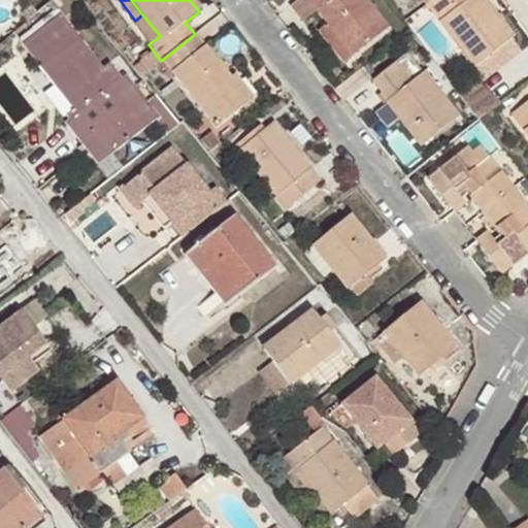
[(318,10),(328,25),(353,56),(388,27),(366,0),(294,0),(289,4),(303,22),(318,10)]
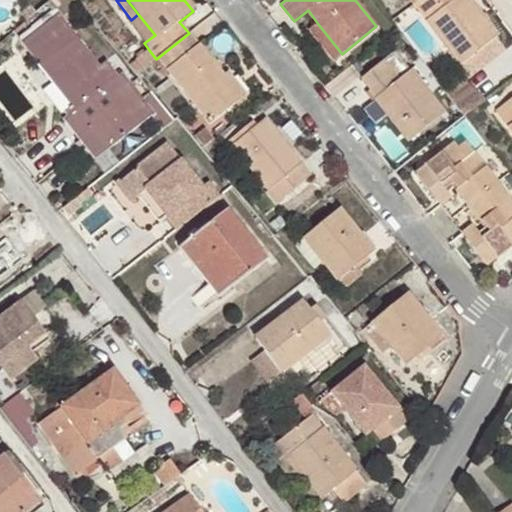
[(409,0),(457,61),(495,32),(470,0),(409,0)]
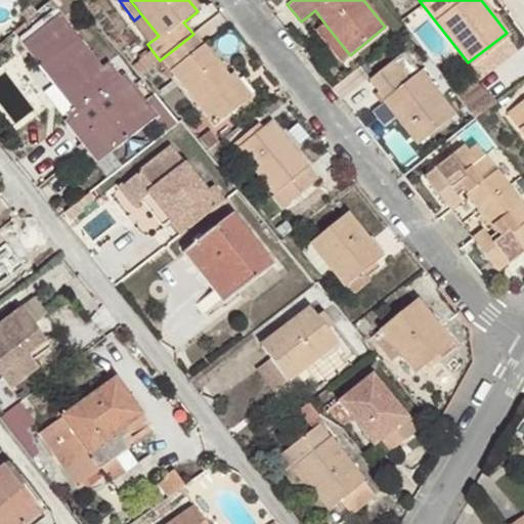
[(61,14),(23,43),(42,67),(48,62),(82,106),(77,111),(64,120),(98,162),(158,115),(170,129),(181,120),(159,93),(147,102),(125,73),(122,76),(112,62),(104,69),(61,14)]
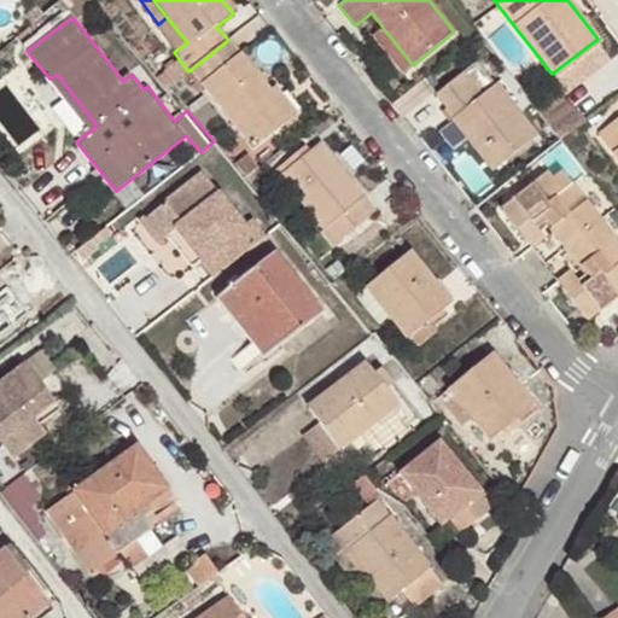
[(413,65),(384,29),(377,34),(406,70),(413,65)]
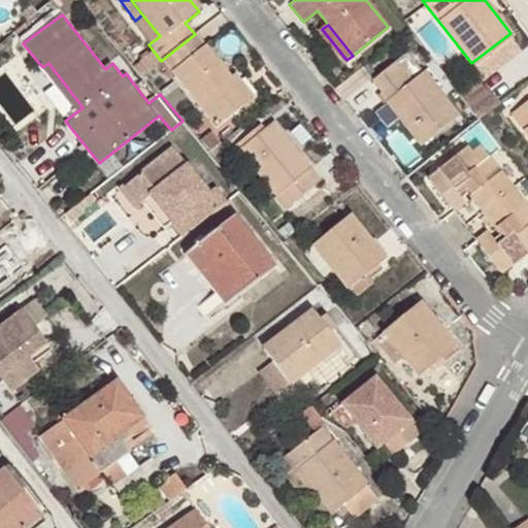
[(229,78),(195,34),(161,61),(215,130),(242,108),(223,84),(229,78)]
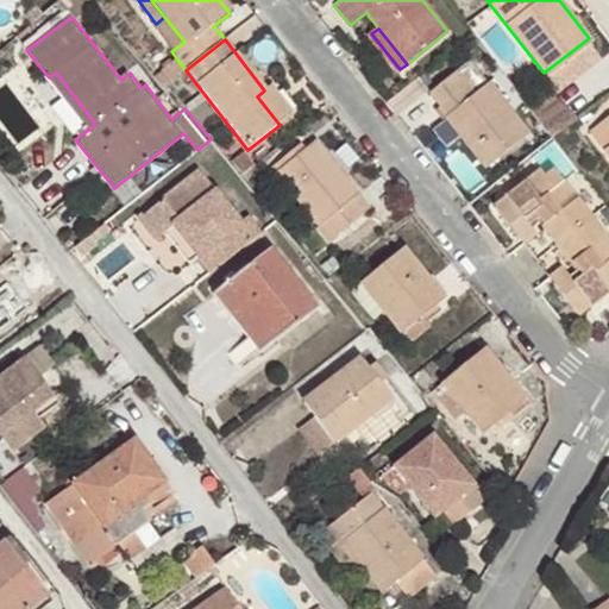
[(161,70),(170,82),(186,70),(177,60),(161,70)]
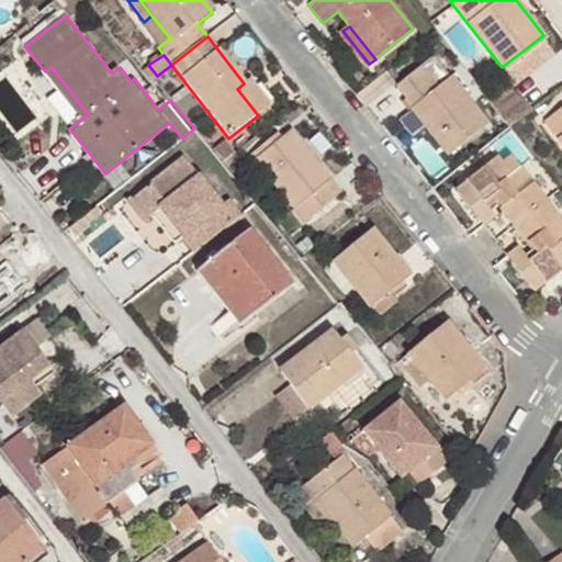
[(395,85),(407,100),(431,81),(437,89),(414,108),(448,154),(485,125),(431,57),(395,85)]
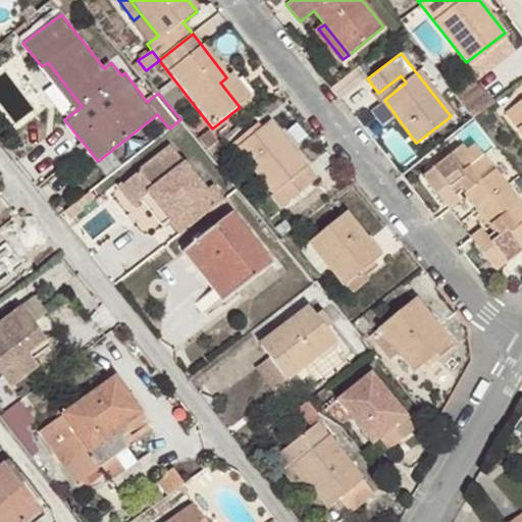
[(48,62),(42,66),(76,110),(82,106),(48,62)]
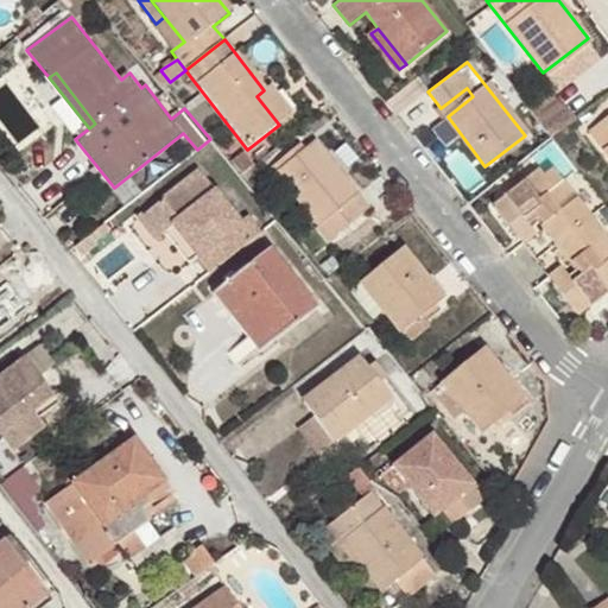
[(268,87),(264,90),(257,96),(279,125),(291,116),(268,87)]
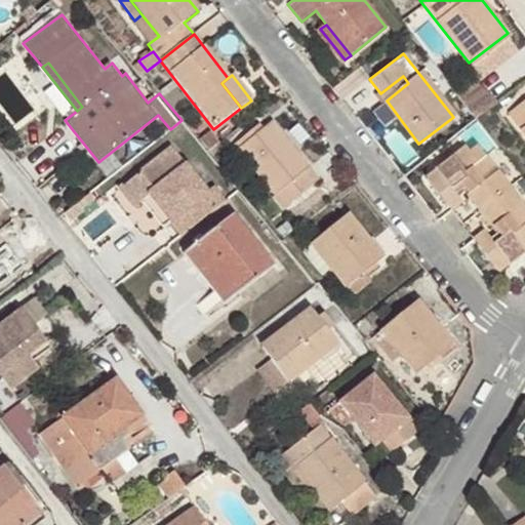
[(403,76),(380,93),(387,101),(408,83),(403,76)]
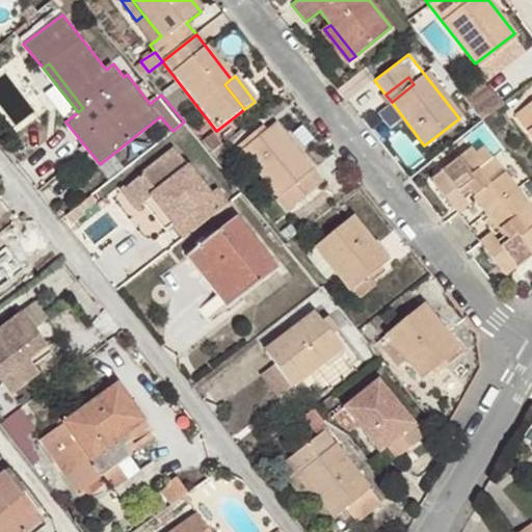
[(531,100),(514,114),(531,136),(531,100)]
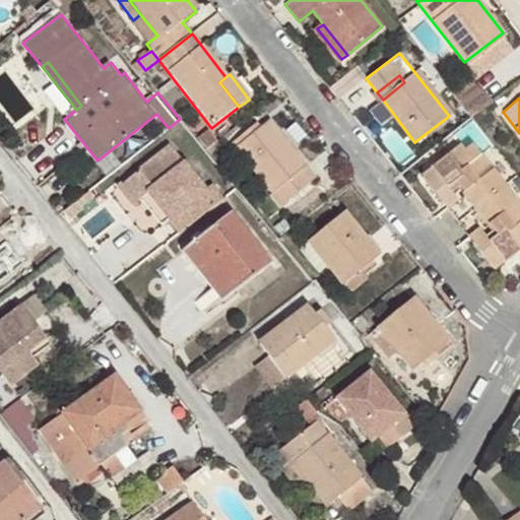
[(238,150),(273,196),(281,206),(316,179),(271,124),(238,150)]
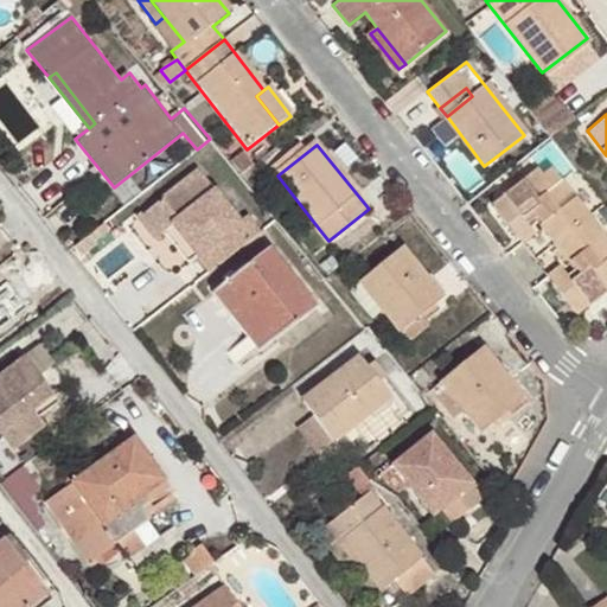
[(555,248),(592,219),(553,170),(543,178),(536,170),(492,205),(522,246),(535,236),(534,231),(540,228),(555,248)]
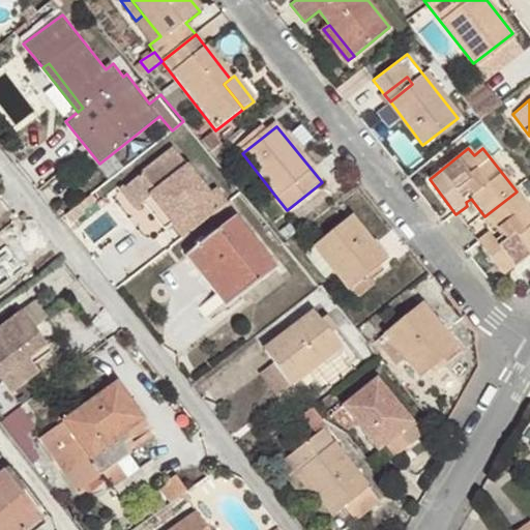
[(185,238),(228,204),(215,189),(209,195),(174,150),(122,192),(138,210),(145,204),(156,195),(166,207),(162,210),(174,224),(185,238)]
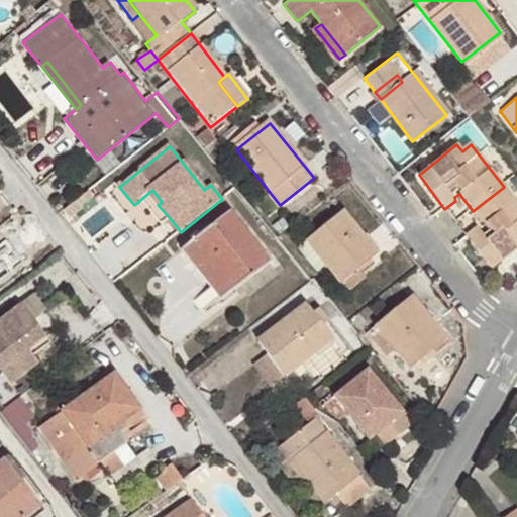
[(516,204),(504,187),(473,211),(488,230),(482,234),(480,232),(469,240),(490,267),(516,245),(516,204)]
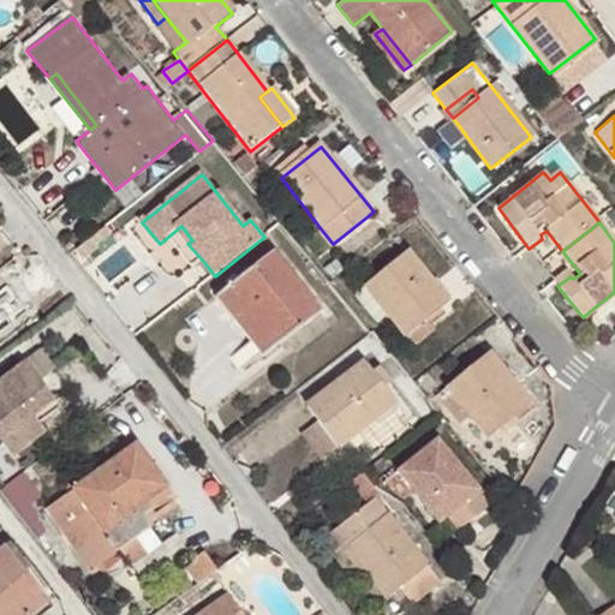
[(181,226),(168,237),(192,268),(202,260),(187,244),(192,240),(181,226)]
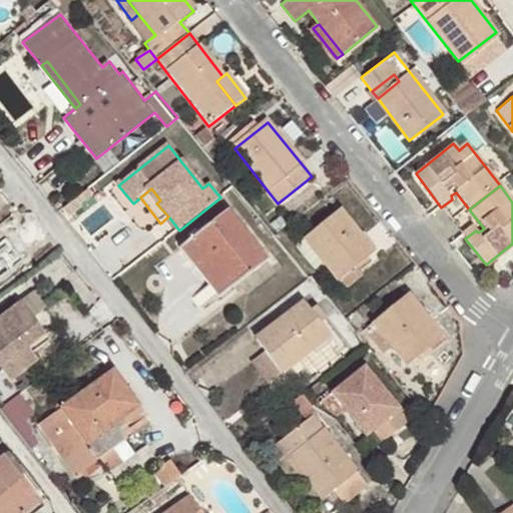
[(278,203),(270,193),(260,201),(269,210),(278,203)]
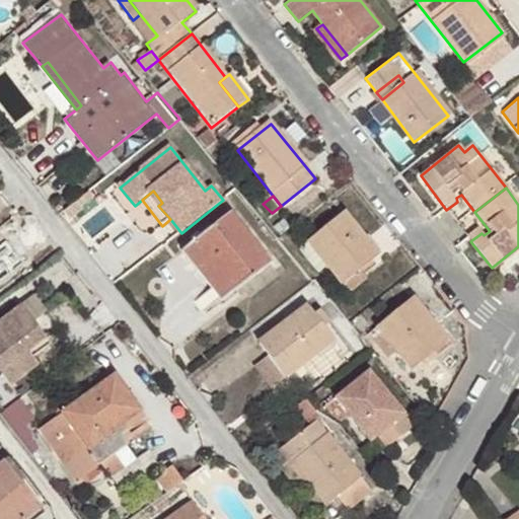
[(461,207),(457,202),(446,210),(451,216),(461,207)]
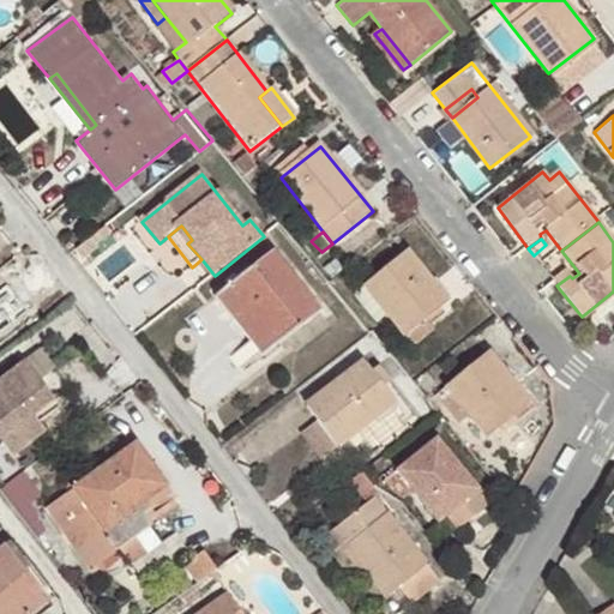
[(218,296),(239,321),(250,314),(277,349),(325,313),(276,252),(218,296)]
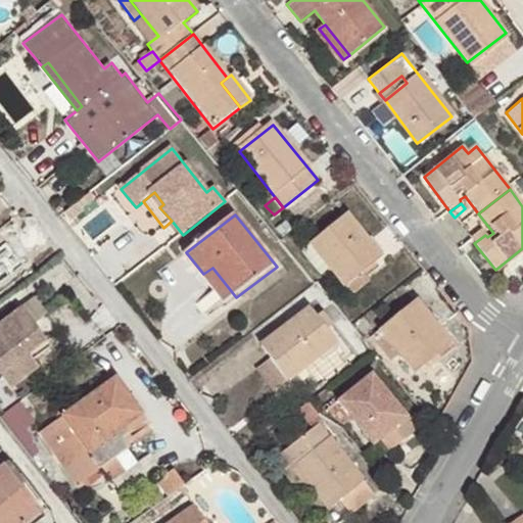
[(381,259),(346,216),(312,243),(346,287),(381,259)]
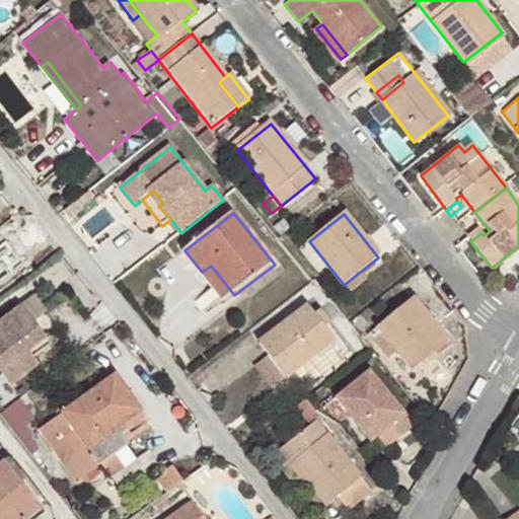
[(470,241),(482,233),(477,228),(466,236),(470,241)]
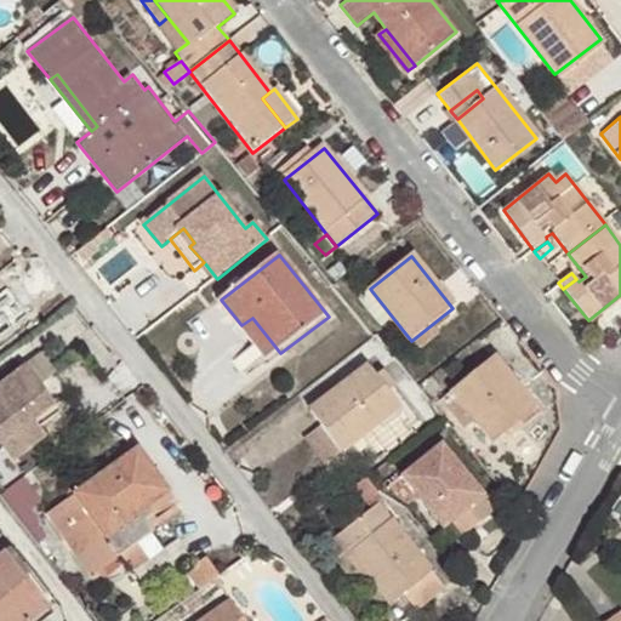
[(252,318),(241,325),(269,362),(280,353),(252,318)]
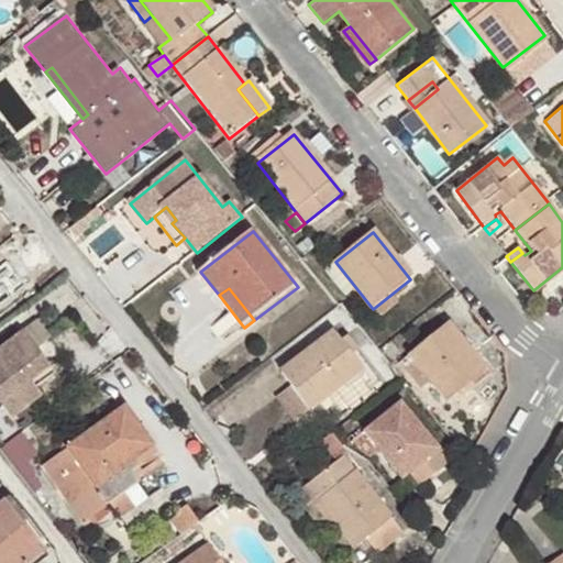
[(444,324),(408,355),(431,381),(448,401),(484,371),(444,324)]
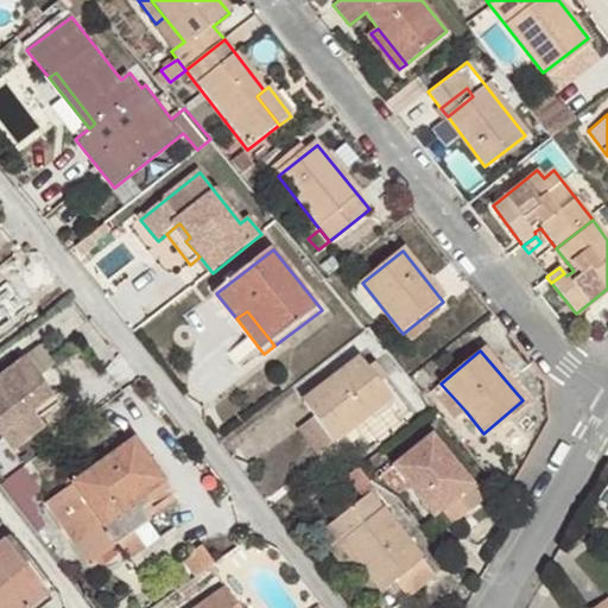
[(0,432),(4,437),(38,412),(61,394),(29,355),(0,377),(0,432)]
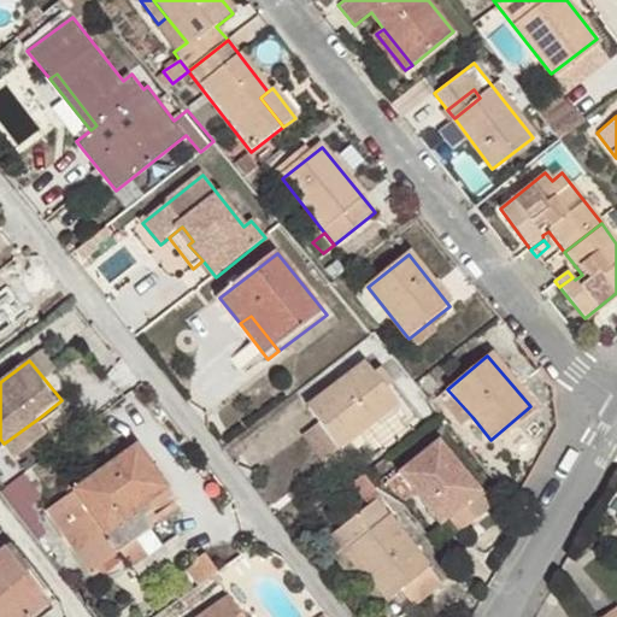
[(400,406),(368,364),(309,407),(341,450),(400,406)]
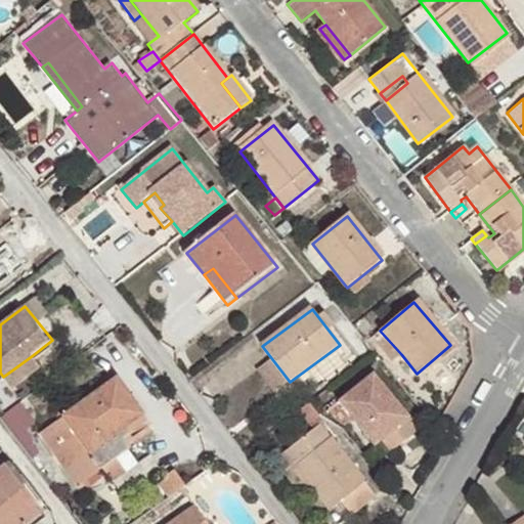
[(401,354),(380,331),(372,339),(391,362),(401,354)]
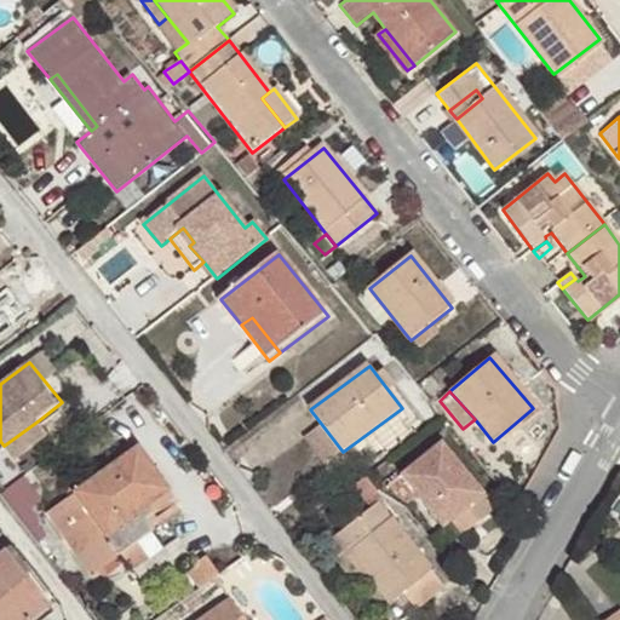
[(52,435),(39,420),(4,446),(16,463),(52,435)]
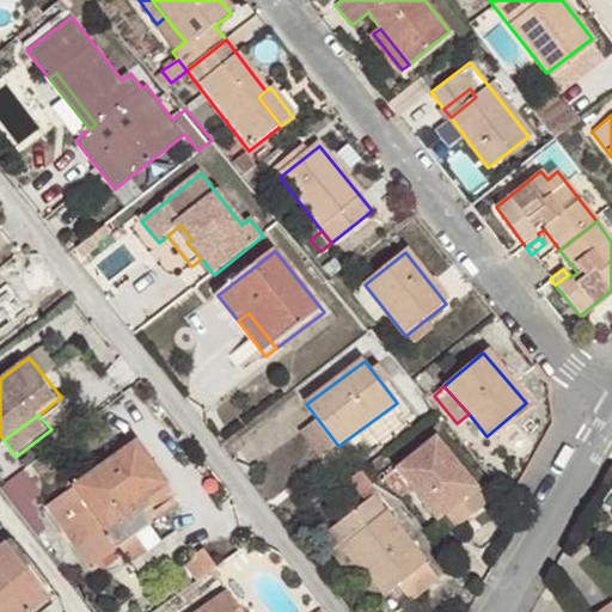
[(488,501),(438,439),(397,471),(439,522),(447,514),(457,526),(488,501)]
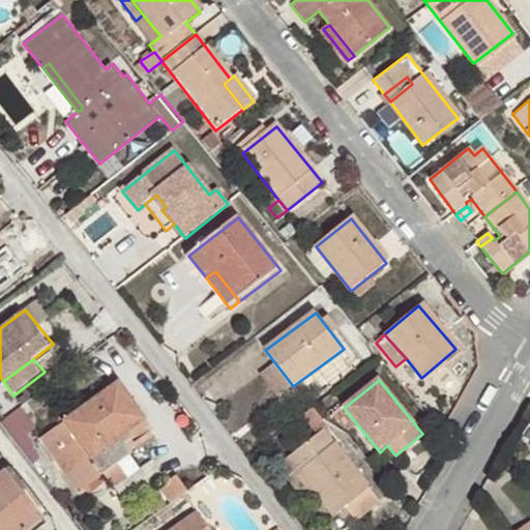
[(120,439),(126,434),(145,421),(119,384),(40,439),(80,491),(131,453),(125,444),(120,439)]
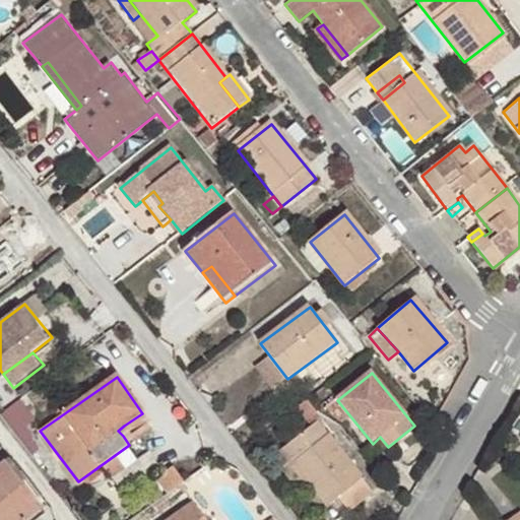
[(19,430),(36,417),(22,398),(5,409),(19,430)]
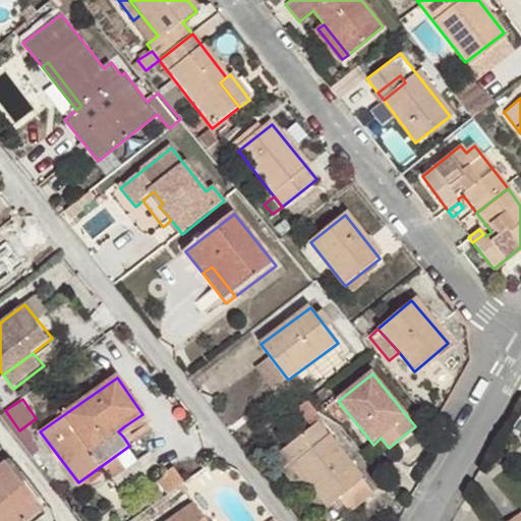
[(317,423),(283,451),(309,484),(329,509),(340,499),(352,514),(374,496),(317,423)]
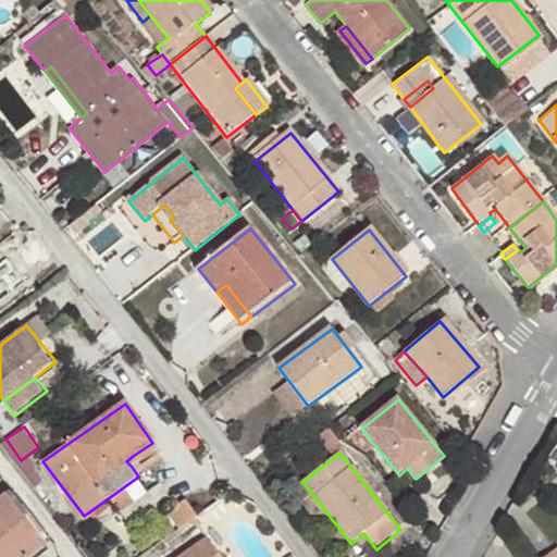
[(137,462),(133,456),(126,461),(132,467),(137,462)]
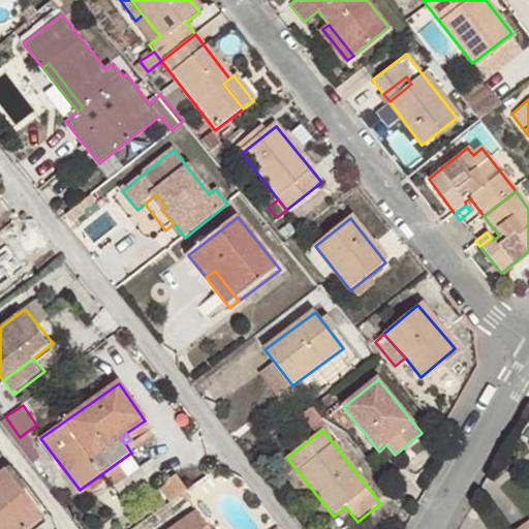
[(375,454),(368,460),(377,472),(385,465),(375,454)]
